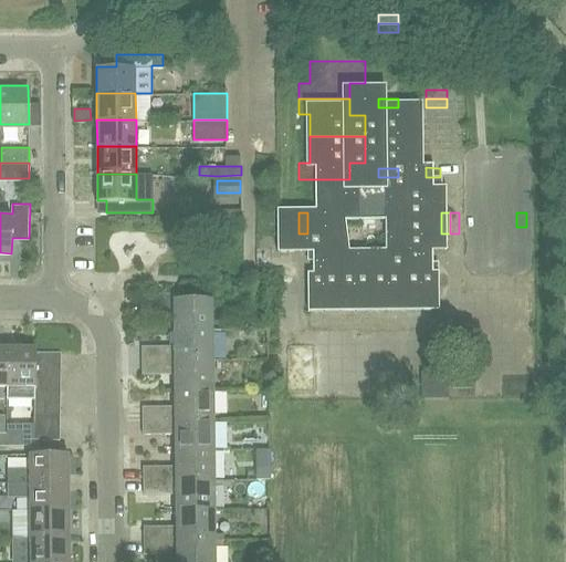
[(374,214),(374,227),(374,233),(384,233),(384,214),(374,214)]
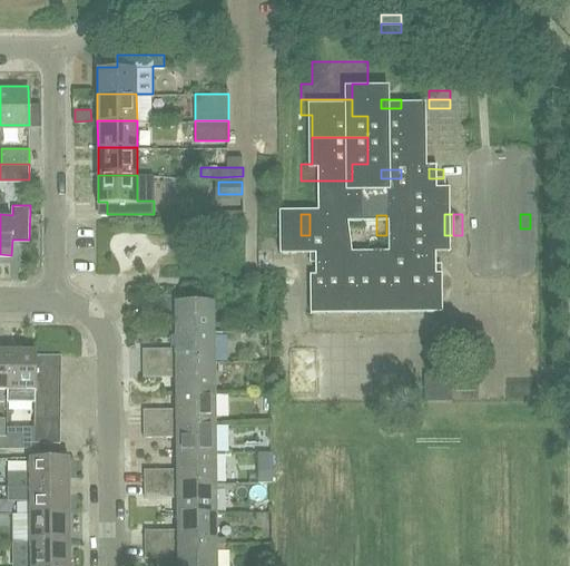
[(301,260),(301,312),(317,312),(317,300),(340,300),(340,245),(317,245),(317,260),(301,260)]
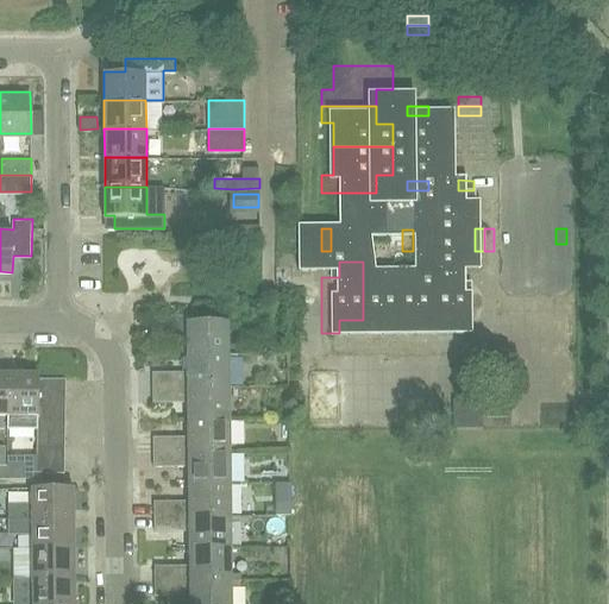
[(363,262),(363,320),(385,320),(385,333),(403,333),(403,277),(385,277),(385,262),(363,262)]
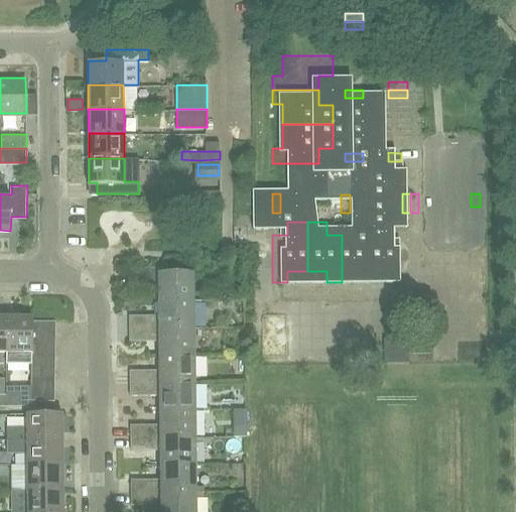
[(342,235),(342,282),(356,282),(356,271),(376,271),(376,222),(356,222),(356,235),(342,235)]
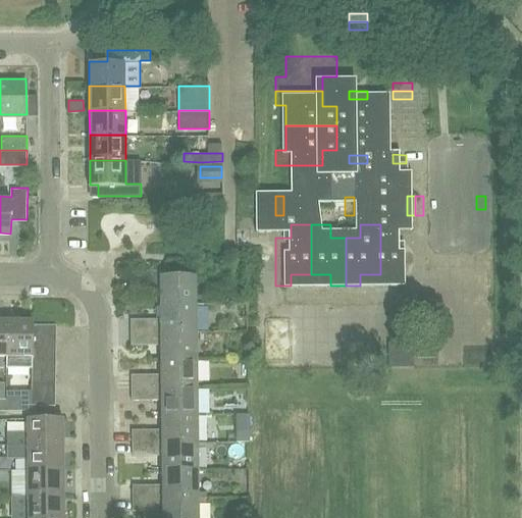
[(380,224),(380,274),(400,274),(400,286),(415,286),(415,238),(400,238),(400,224),(380,224)]
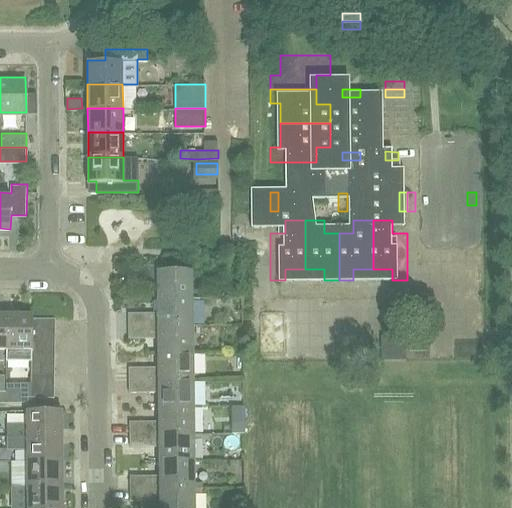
[(157,297),(193,297),(192,268),(153,269),(153,264),(128,264),(128,282),(157,282),(157,297)]
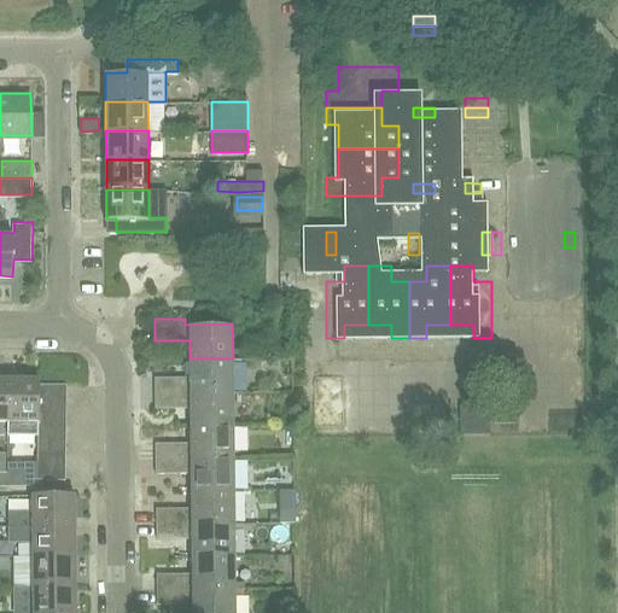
[(155,391),(233,390),(233,358),(190,358),(190,374),(155,375),(155,391)]
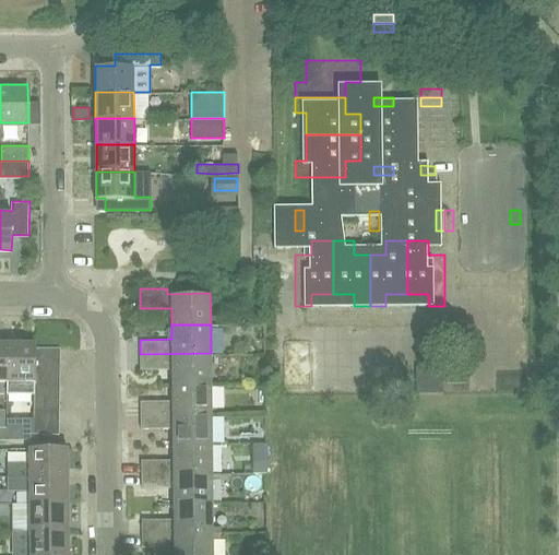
[(8,391),(35,391),(35,382),(35,370),(36,358),(36,345),(36,341),(8,341),(7,379),(8,379),(8,391)]
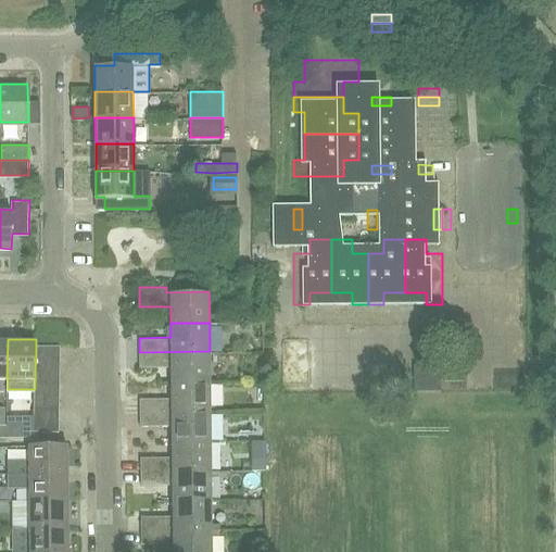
[(36,343),(36,356),(61,356),(61,345),(36,343)]
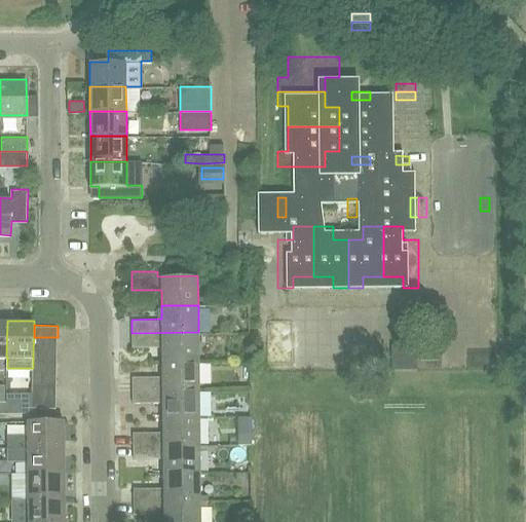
[(162,361),(198,361),(198,332),(132,333),(132,345),(161,345),(162,361)]
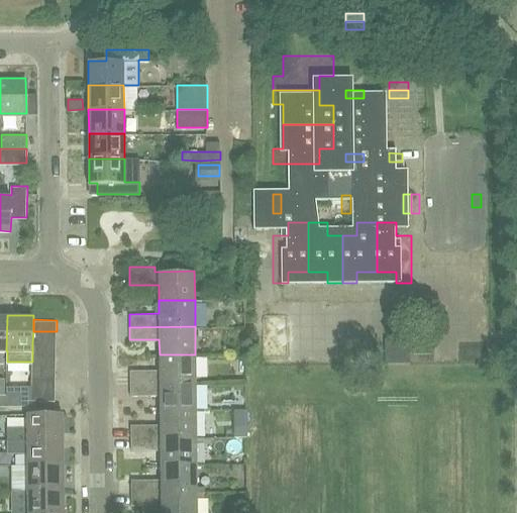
[(57,331),(33,331),(32,342),(56,342),(57,331)]
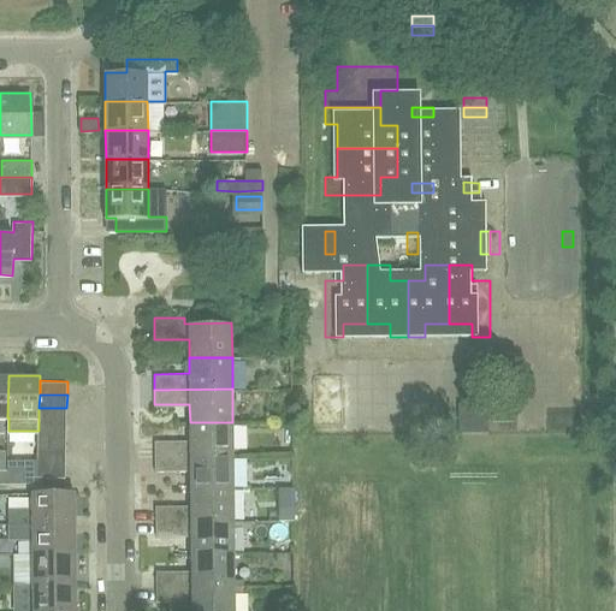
[(39,408),(39,421),(66,421),(66,408),(39,408)]
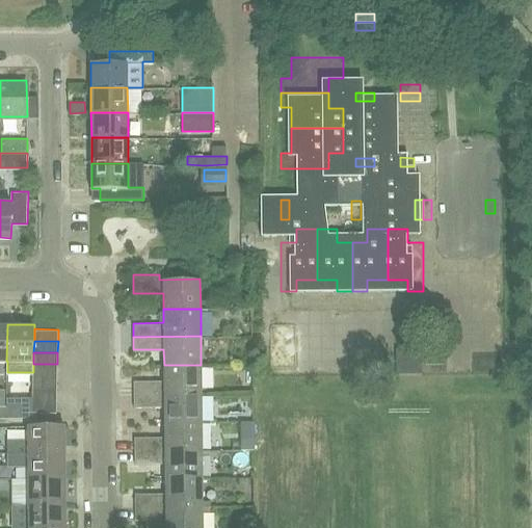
[(33,375),(57,375),(57,364),(33,364),(33,372),(33,375)]
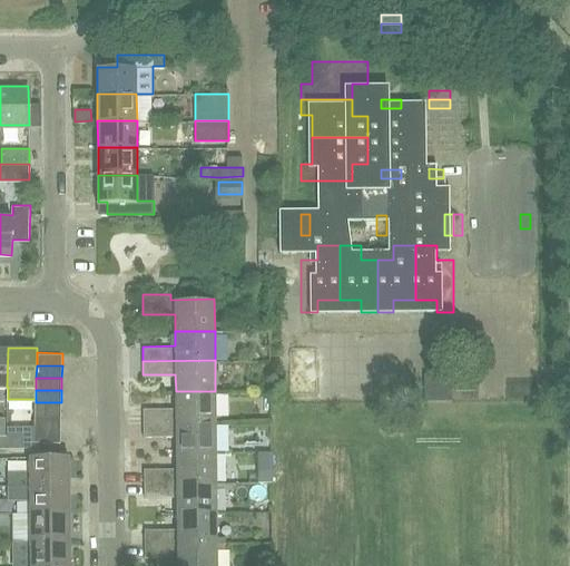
[(215,391),(176,391),(176,407),(144,407),(144,422),(215,421),(215,391)]
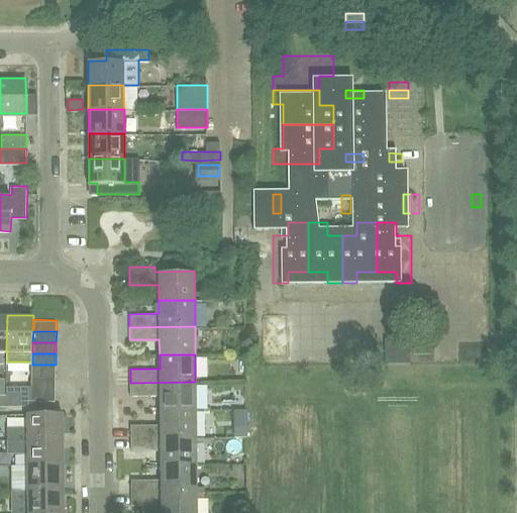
[(32,365),(32,377),(56,377),(56,365),(32,365)]
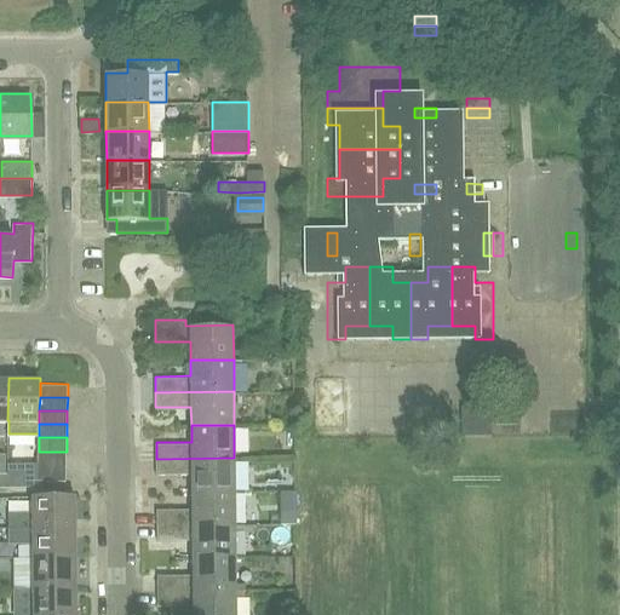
[(39,464),(67,465),(67,452),(39,452),(39,464)]
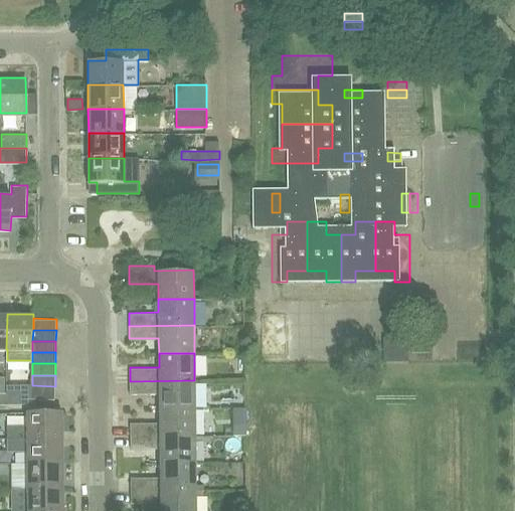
[(159,407),(195,407),(194,380),(130,381),(130,392),(159,392),(159,407)]
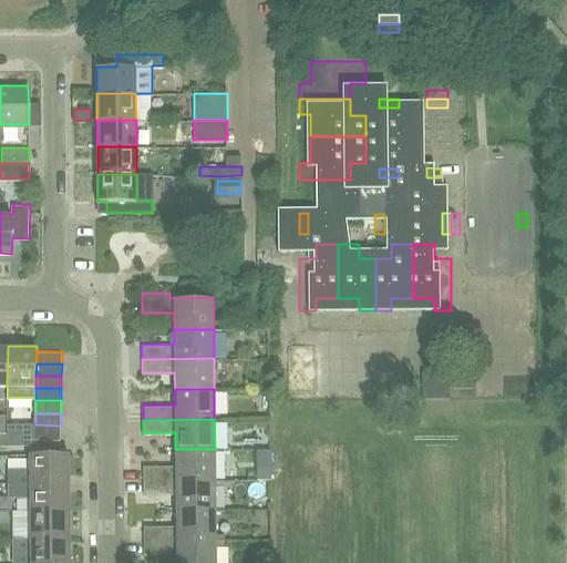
[(61,438),(61,426),(35,425),(35,438),(61,438)]
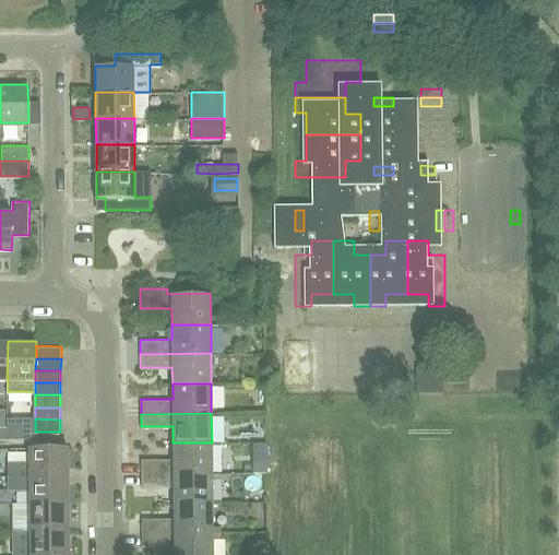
[(7,426),(7,438),(24,438),(24,425),(6,425),(7,426)]
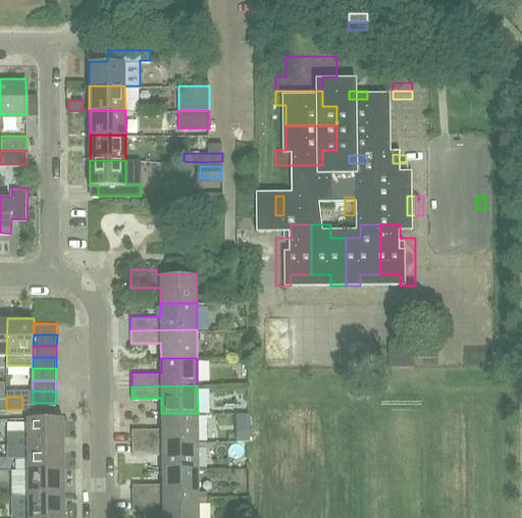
[(133,441),(198,441),(198,413),(161,413),(161,427),(133,427),(133,441)]
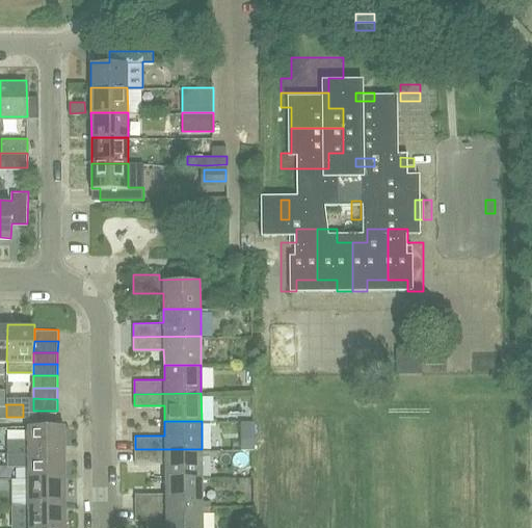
[(259,442),(259,421),(245,421),(245,442),(259,442)]
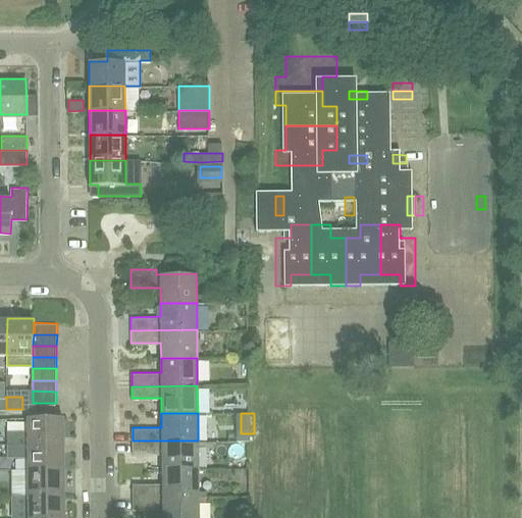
[(7,443),(63,442),(63,416),(28,417),(29,429),(7,430),(7,443)]
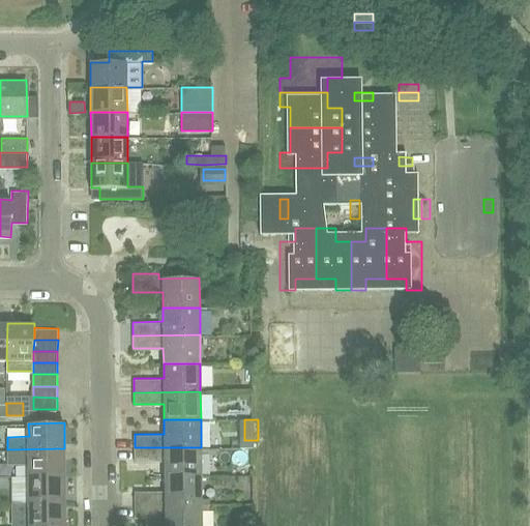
[(165,475),(201,475),(201,447),(135,447),(135,461),(165,460),(165,475)]
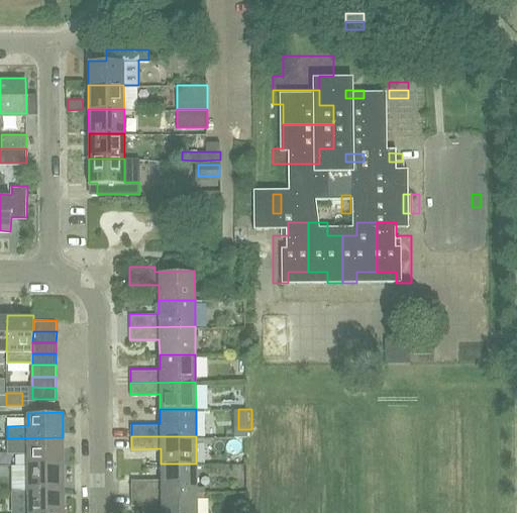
[(28,464),(64,463),(63,437),(7,438),(8,452),(28,452),(28,464)]
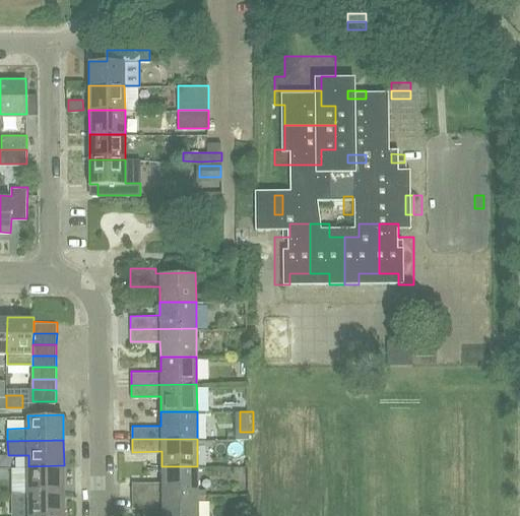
[(64,465),(28,466),(28,492),(64,492),(64,465)]
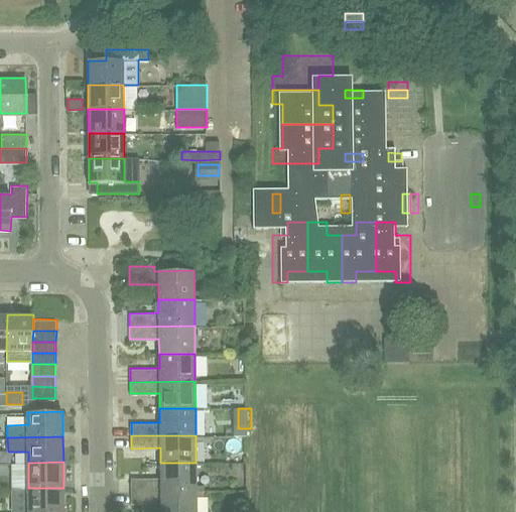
[(132,491),(197,490),(196,463),(160,463),(160,477),(131,478),(132,491)]
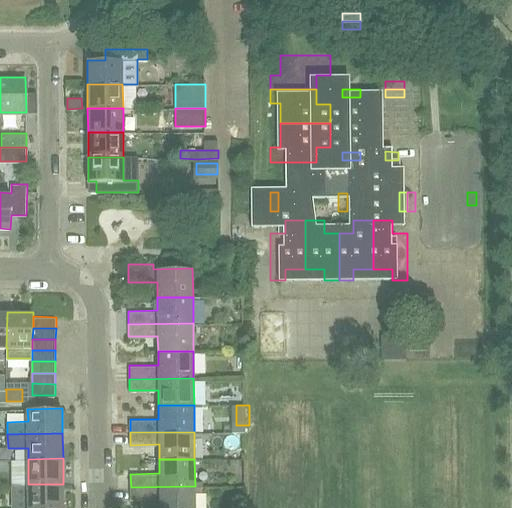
[(63,507),(63,484),(28,484),(28,507),(63,507)]
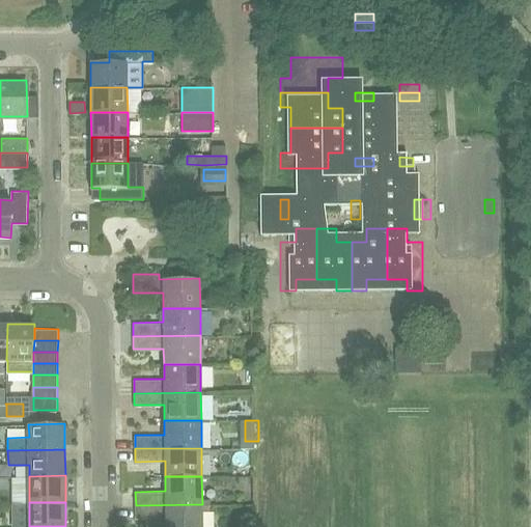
[(201,526),(202,504),(136,505),(136,518),(166,518),(165,526),(201,526)]
